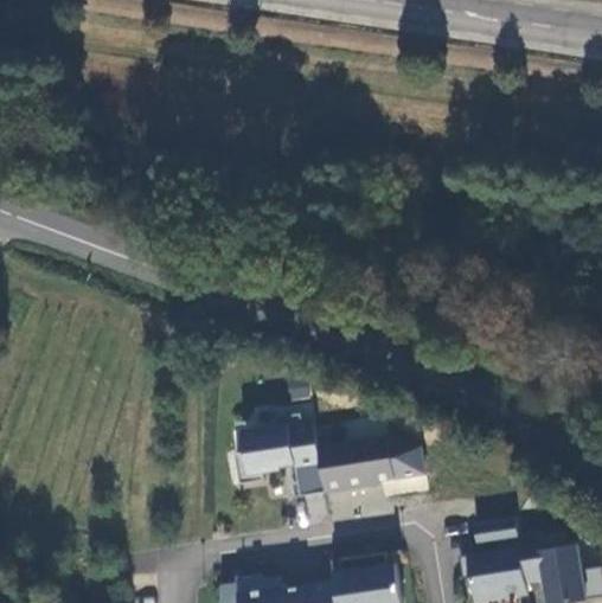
[(234,451),(238,486),(263,482),(261,470),(298,466),(302,494),(324,492),(314,423),(292,427),(290,421),(239,428),(243,450),(234,451)]
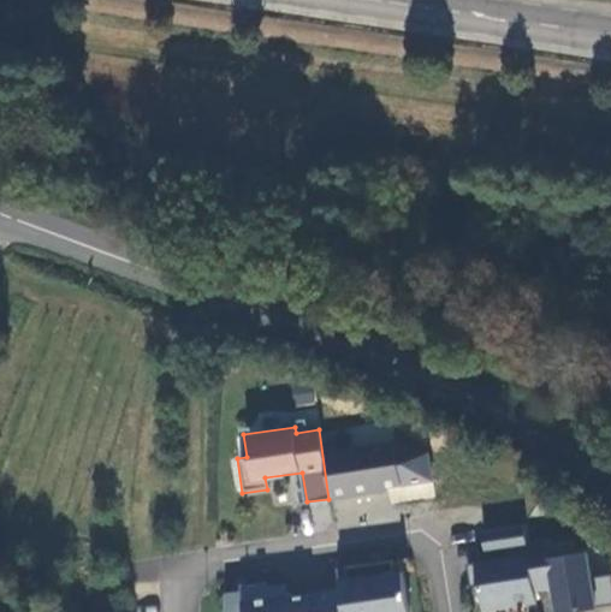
[(401,440),(322,450),(328,499),(385,493),(385,487),(432,481),(428,456),(401,440)]
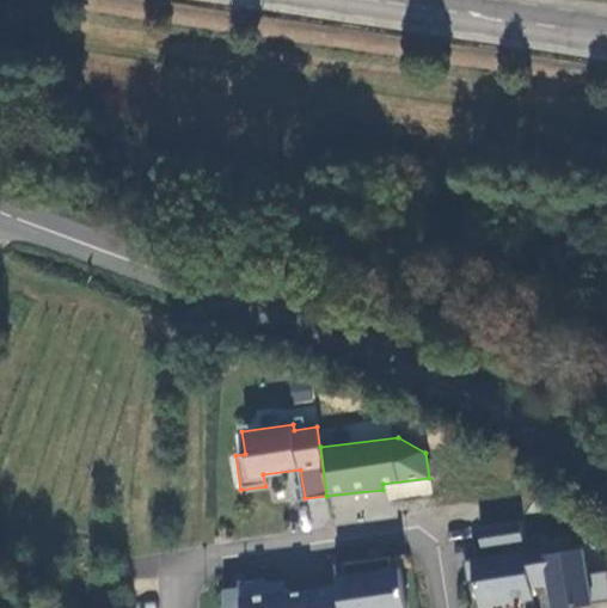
[(515,523),(474,529),(478,550),(498,547),(500,556),(459,563),(463,585),(471,584),(476,607),(482,607),(501,603),(501,599),(527,595),(526,587),(519,544),(515,523)]
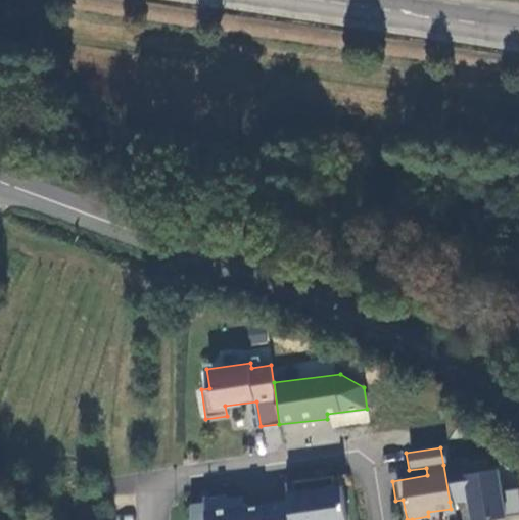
[(462,462),(443,465),(450,502),(467,500),(470,519),(488,519),(518,514),(518,509),(516,489),(499,492),(494,470),(483,472),(482,463),(462,466),(462,462)]
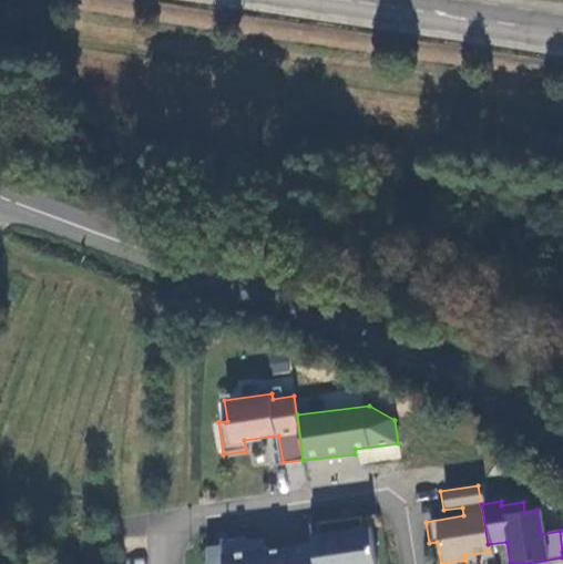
[(309,544),(280,549),(283,563),(371,563),(366,527),(359,529),(357,518),(314,524),(315,535),(308,536),(309,544)]
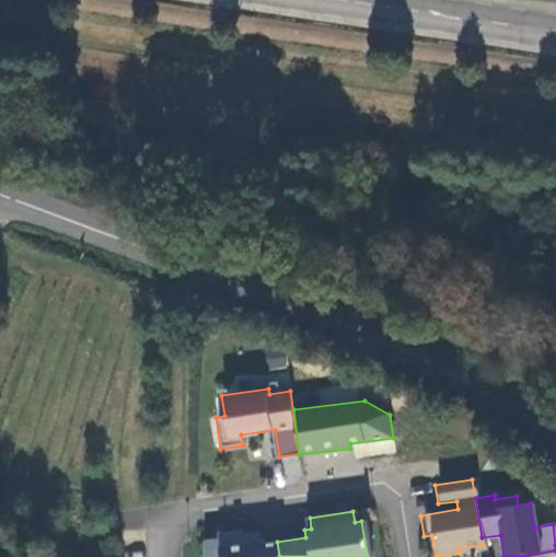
[(200,543),(200,556),(279,556),(277,542),(258,545),(258,543),(239,545),(238,537),(236,532),(215,535),(215,541),(200,543)]
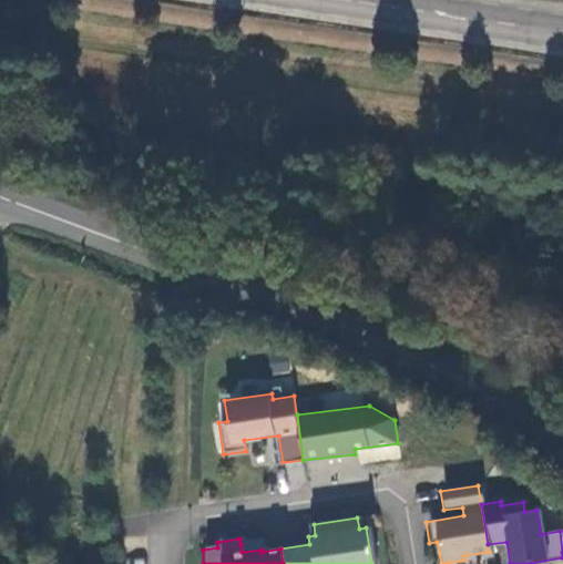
[(260,541),(241,544),(242,552),(262,550),(260,541)]
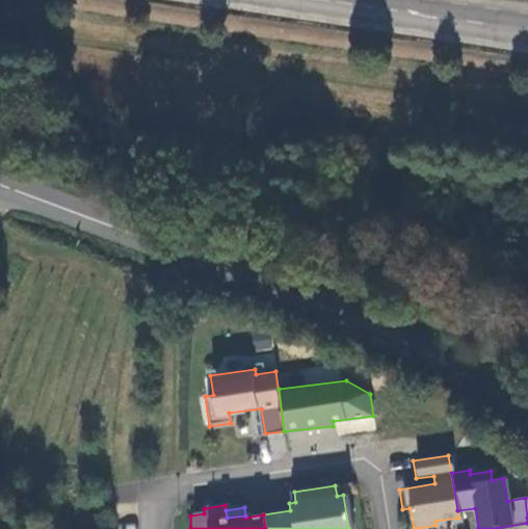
All buildings are outlined.
